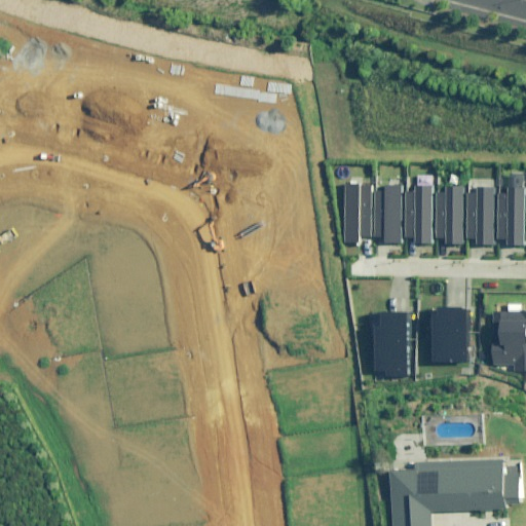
[(401,243),(403,186),(386,185),(386,192),(376,192),(374,237),(386,237),(385,242),(401,243)]
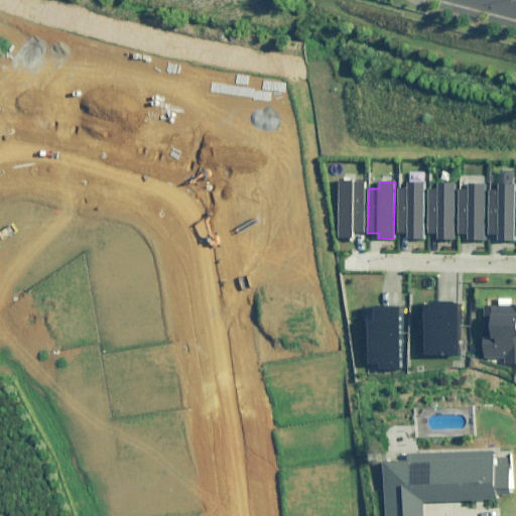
[(422,239),(424,182),(408,181),(408,188),(398,188),(396,233),(408,233),(408,238),(422,239)]
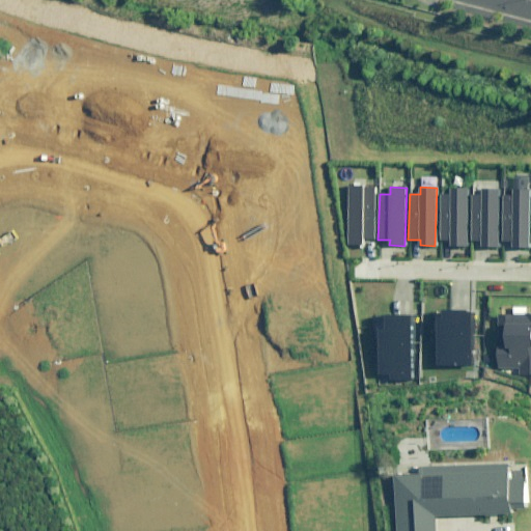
[(376,189),(350,188),(347,245),(363,245),(363,239),(374,240),(376,189)]
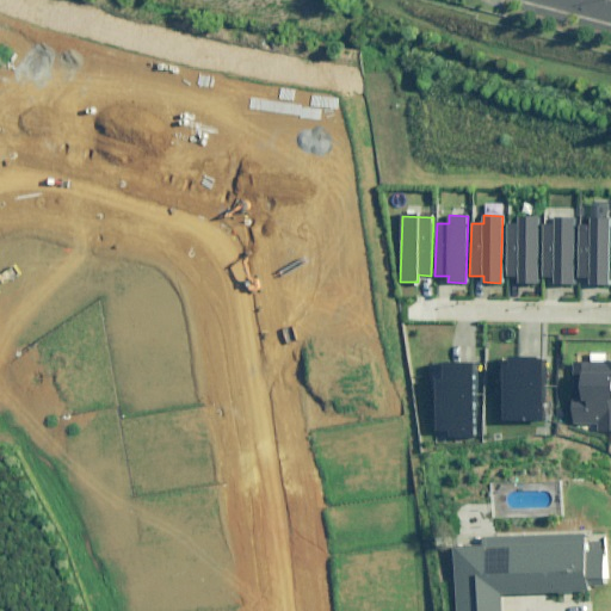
[(536,285),(538,218),(519,217),(519,226),(507,226),(505,278),(519,278),(519,284),(536,285)]
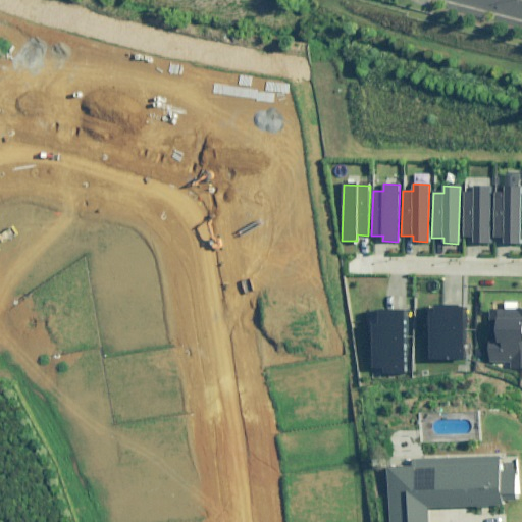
[(518,243),(520,186),(504,186),(504,193),(493,192),(491,237),(504,238),(504,243),(518,243)]
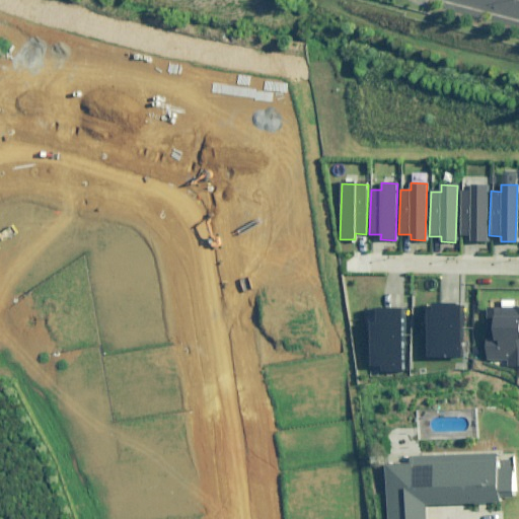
[(486,243),(489,187),(472,186),(471,193),(461,193),(460,237),(471,237),(471,242),(486,243)]
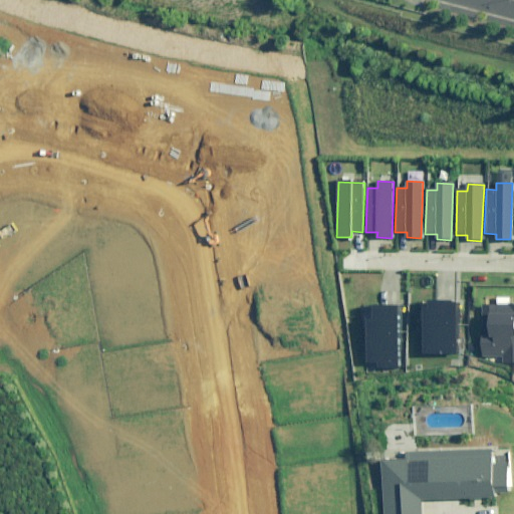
[(456,304),(422,305),(422,354),(456,354),(456,304)]
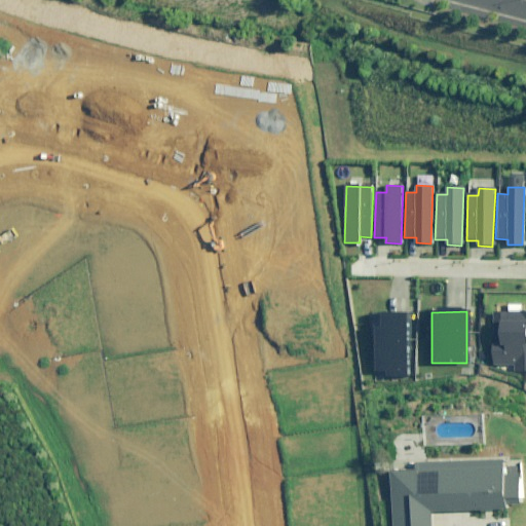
[(525,312),(493,313),(494,325),(498,325),(499,345),(494,345),(494,370),(525,370),(525,312)]
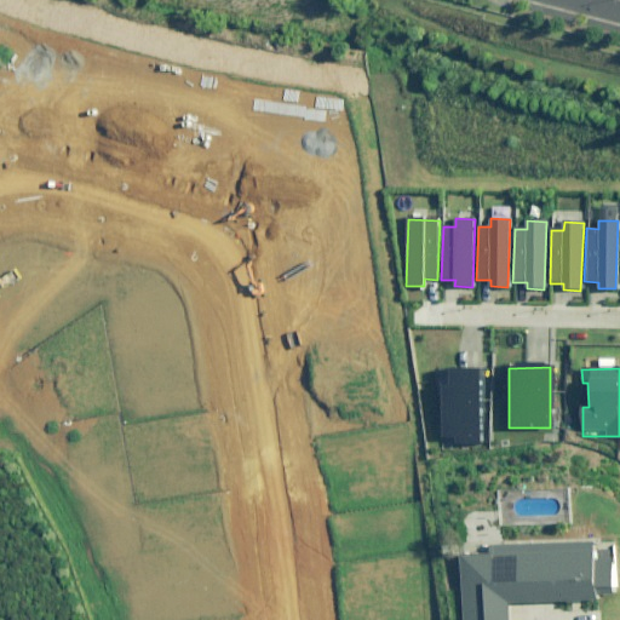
[(478,442),(478,371),(441,371),(441,436),(455,436),(455,443),(478,442)]
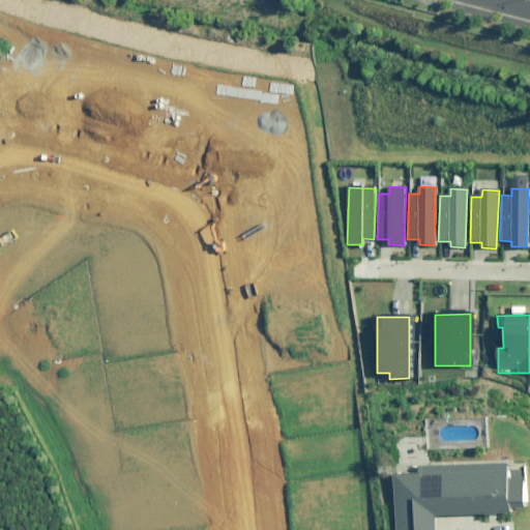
[(529,468),(511,464),(423,466),(423,474),(399,474),(400,529),(438,529),(438,516),(514,513),(513,502),(527,502),(529,468)]
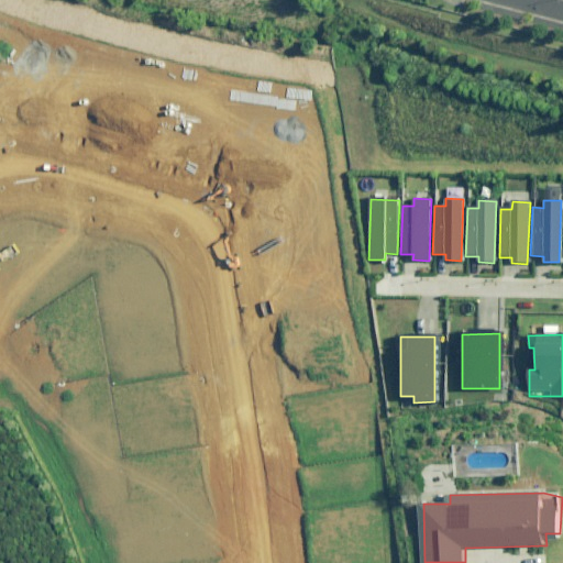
All buildings are outlined.
